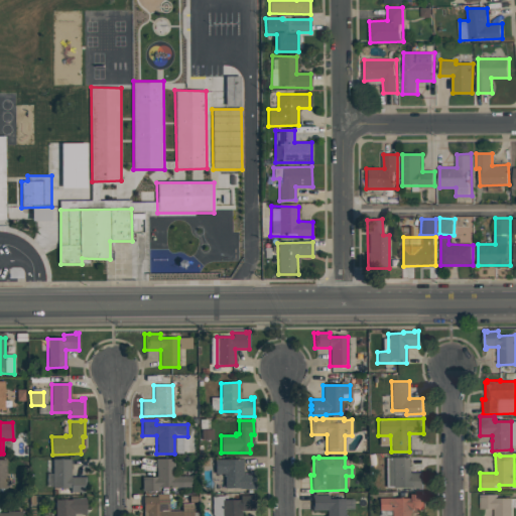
[(385,458),(411,458),(411,473),(423,473),(423,489),(422,489),(422,491),(395,492),(395,487),(386,487),(385,458)]
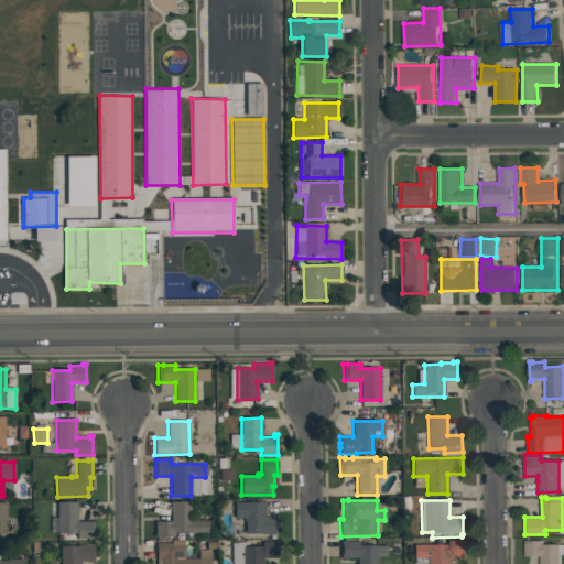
[(170,502),(190,501),(190,521),(210,520),(210,534),(173,534),(173,538),(155,538),(154,521),(170,521),(170,502)]
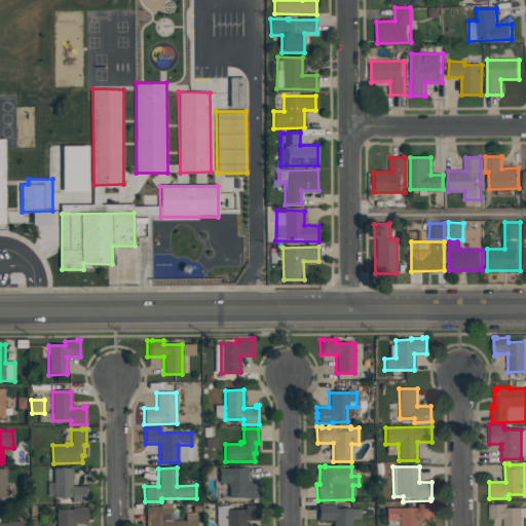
[(52,468),(72,468),(72,487),(87,486),(87,502),(72,502),(72,498),(53,498),(52,468)]
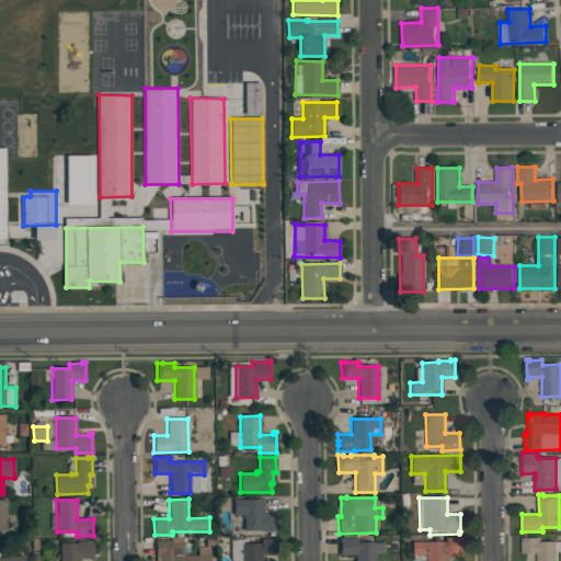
[(232,500),(264,500),(264,515),(274,515),(274,513),(277,513),(277,531),(260,531),(243,531),(243,518),(242,518),(242,516),(232,516),(232,500)]
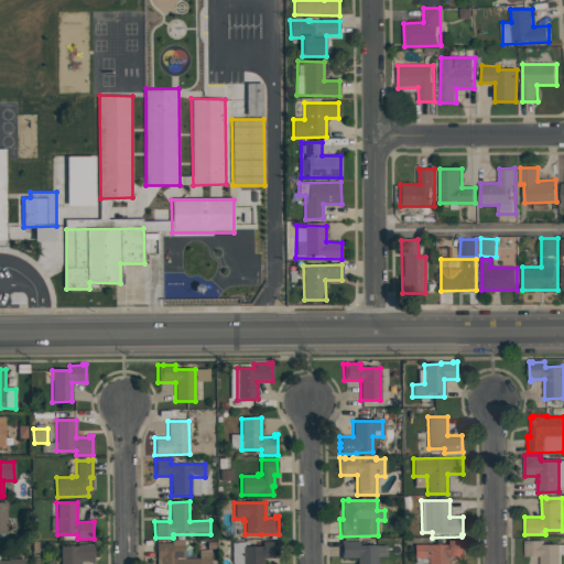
[(461,539),(464,539),(464,556),(449,557),(449,561),(447,561),(447,563),(427,563),(427,557),(413,557),(413,545),(447,544),(447,540),(461,540),(461,539)]
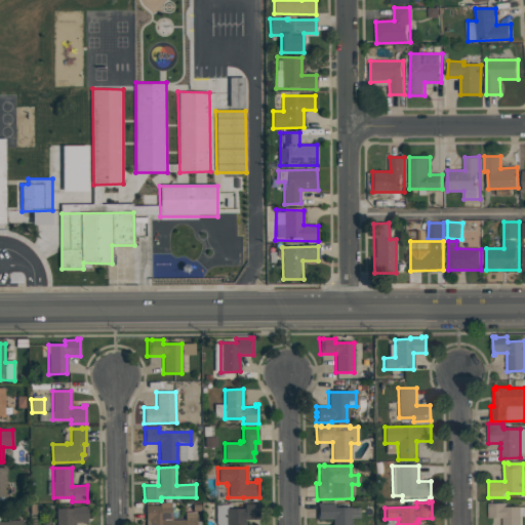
[(145,524),(145,506),(159,506),(159,502),(171,502),(171,520),(185,520),(185,513),(196,513),(196,520),(197,520),(197,524),(145,524)]
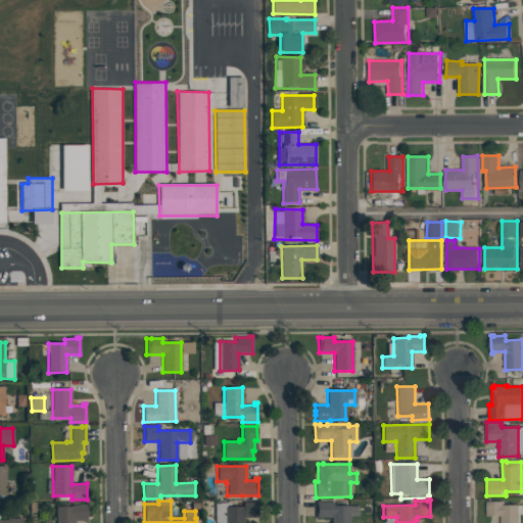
[(226,507),(243,507),(243,502),(254,502),(254,501),(258,501),(259,518),(244,518),(244,522),(215,522),(215,504),(226,503),(226,507)]
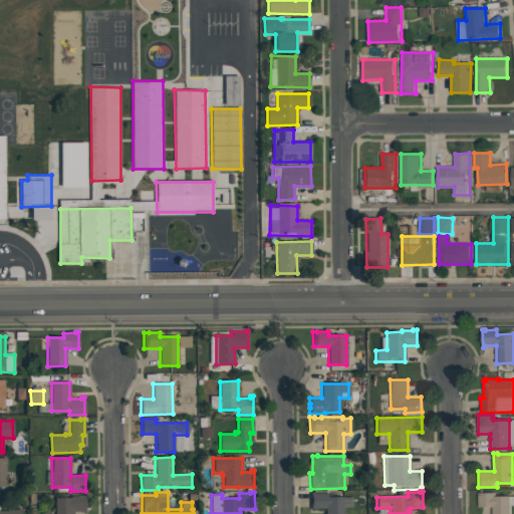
[(479,492),(495,492),(495,496),(511,495),(511,513),(493,513),(493,507),(479,507),(479,492)]
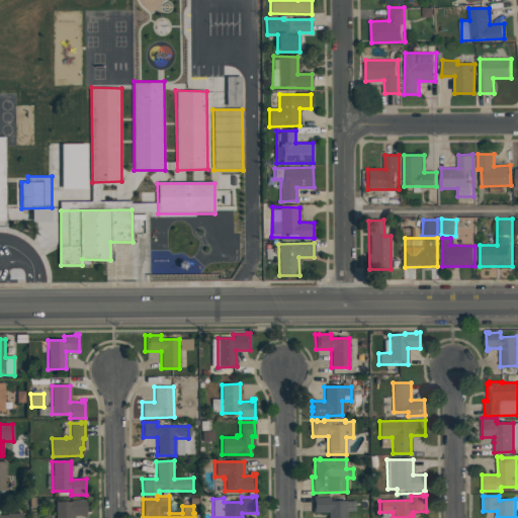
[(318,498),(330,497),(330,501),(346,501),(346,517),(328,517),(328,513),(313,513),(313,508),(314,508),(314,502),(313,502),(313,497),(318,497),(318,498)]
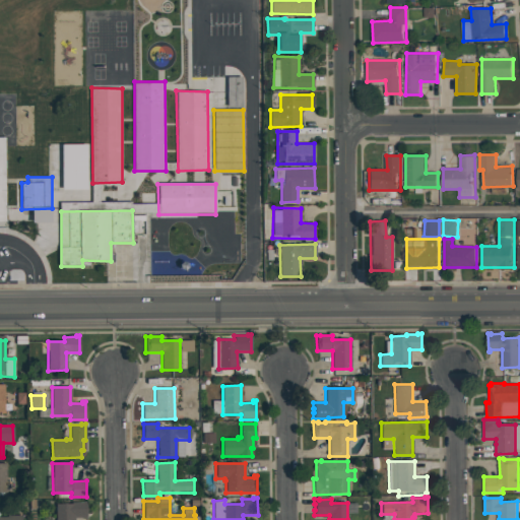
[(82,502),(85,502),(86,519),(83,519),(83,518),(74,519),(56,519),(56,504),(71,504),(71,503),(82,503),(82,502)]
